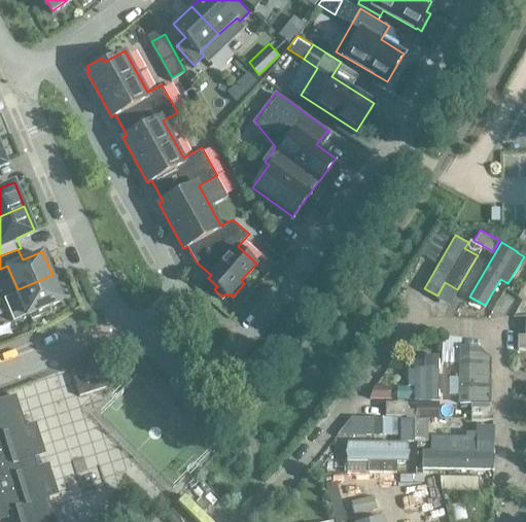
[(53,275),(18,289),(28,313),(30,312),(32,316),(44,311),(42,307),(63,299),(53,275)]
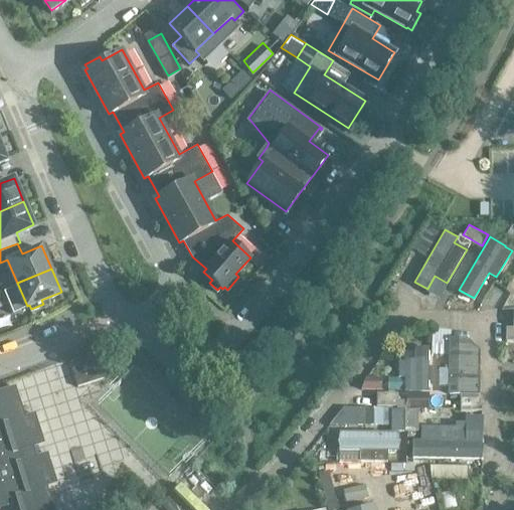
[(21,297),(8,302),(18,325),(31,320),(21,297)]
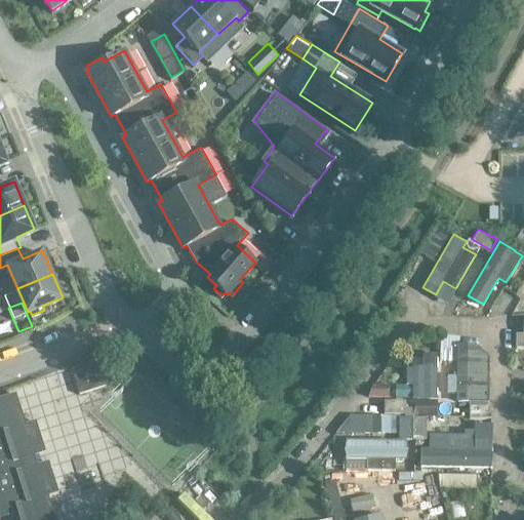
[(523,333),(516,333),(515,348),(523,348),(523,333)]
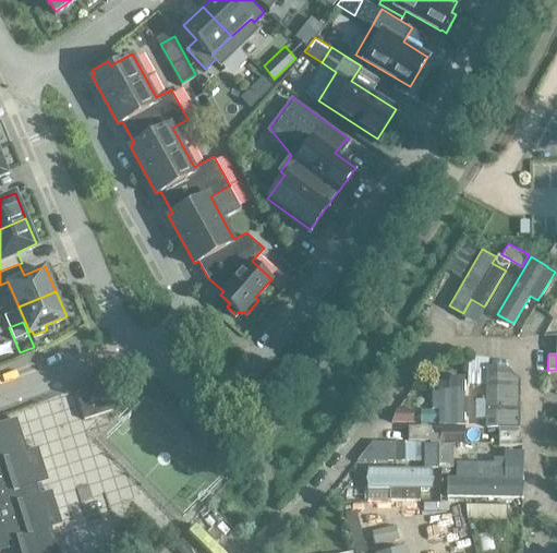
[(488,364),(487,364),(486,382),(486,398),(485,416),(485,425),(519,427),(519,377),(505,365),(488,364)]
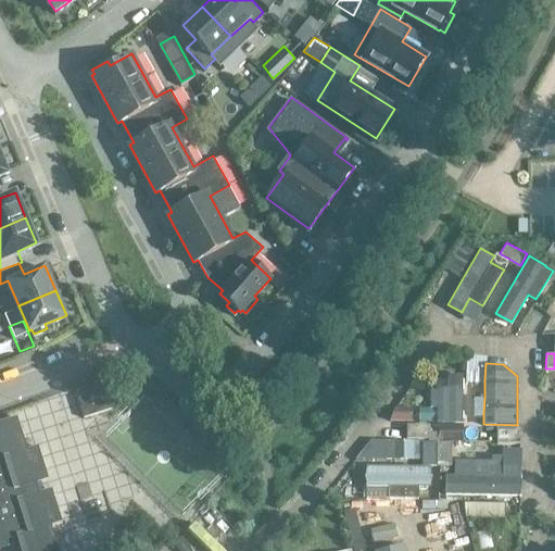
[(449,386),(439,386),(439,388),(431,388),(431,404),(438,405),(438,421),(463,421),(464,373),(449,373),(449,386)]
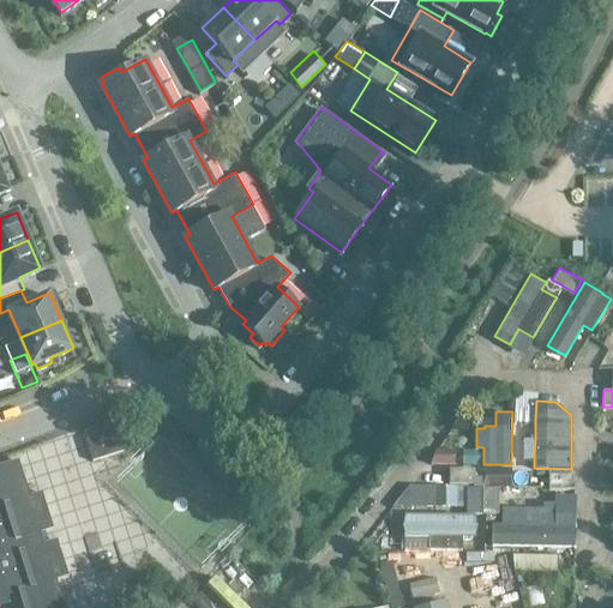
[(116,427),(108,429),(86,435),(92,457),(124,449),(116,427)]
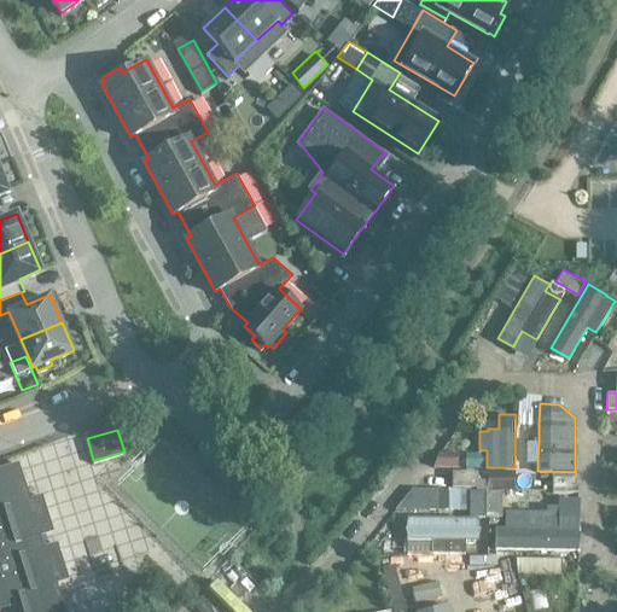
[(441,449),(435,464),(458,465),(458,449),(441,449)]
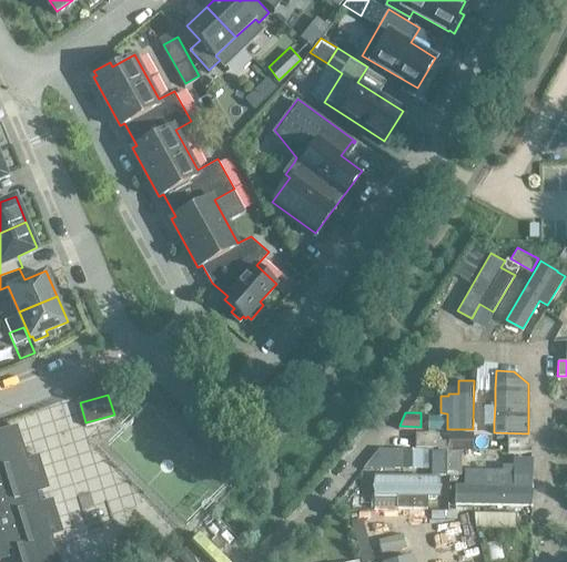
[(0,558),(9,555),(7,548),(17,544),(19,552),(22,551),(24,561),(60,561),(51,534),(63,531),(52,496),(44,498),(41,489),(50,486),(39,452),(27,456),(16,423),(18,423),(18,422),(0,428),(0,558)]
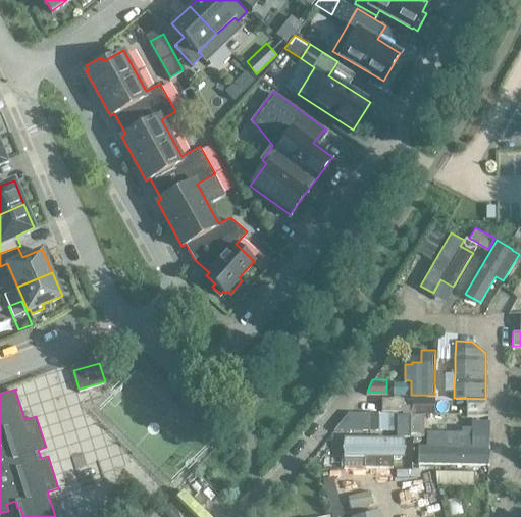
[(381,409),(404,409),(404,396),(382,396),(381,409)]
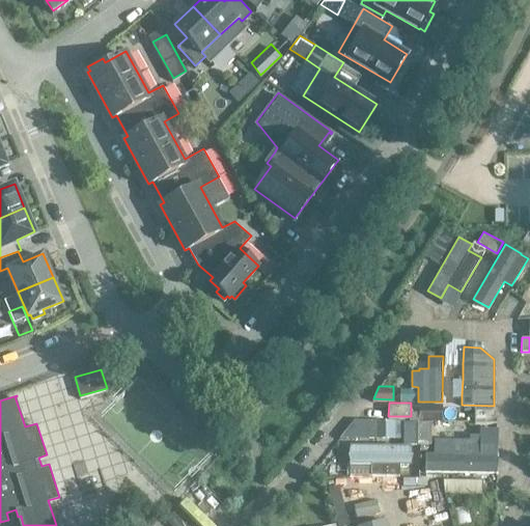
[(419,419),(440,419),(442,419),(442,403),(420,403),(419,419)]
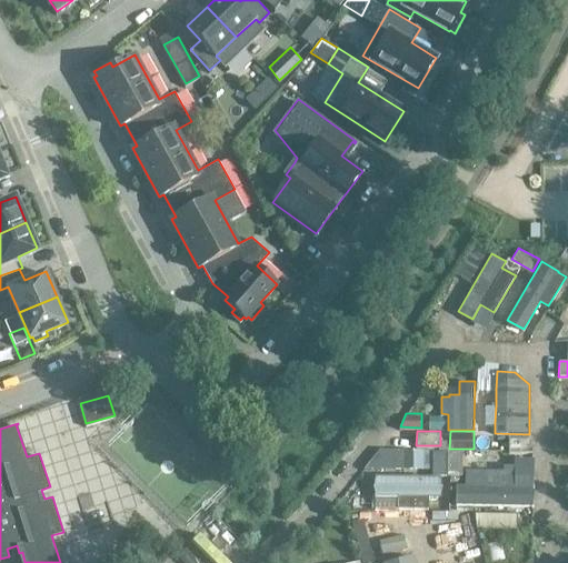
[(531,451),(532,436),(509,438),(509,451),(531,451)]
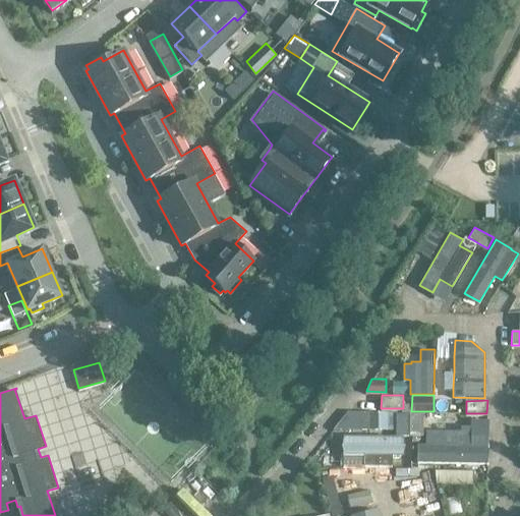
[(347,410),(334,426),(377,427),(388,428),(389,410),(378,410),(347,410)]
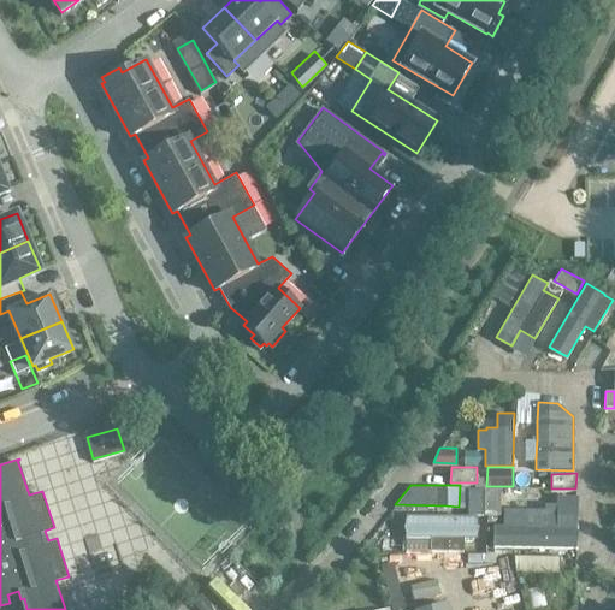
[(501,513),(501,487),(469,487),(468,513),(501,513)]
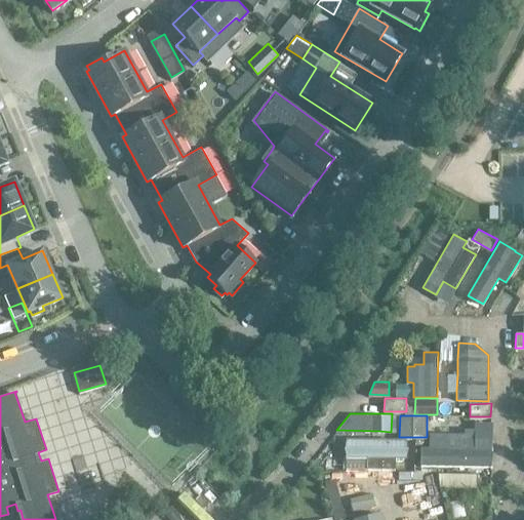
[(476,417),(475,429),(492,429),(493,418),(476,417)]
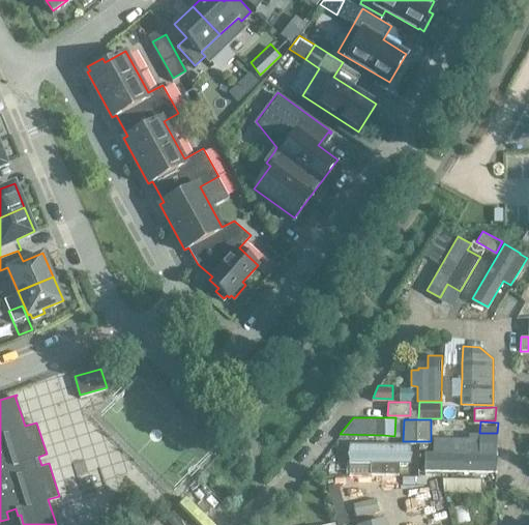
[(425,469),(497,471),(497,469),(497,453),(478,453),(479,437),(434,435),(434,450),(425,450),(425,469)]
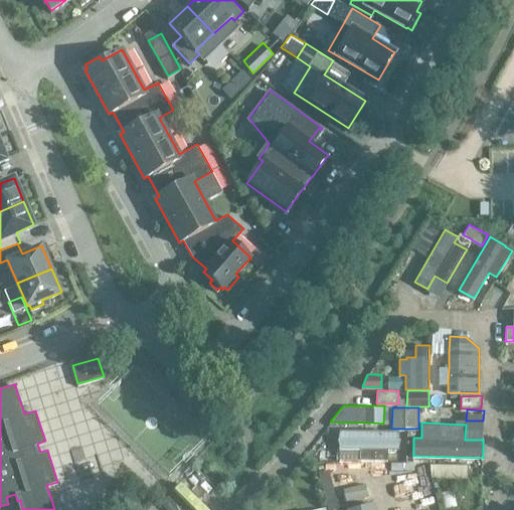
[(343,430),(341,457),(385,458),(387,458),(388,449),(396,449),(396,431),(343,430)]
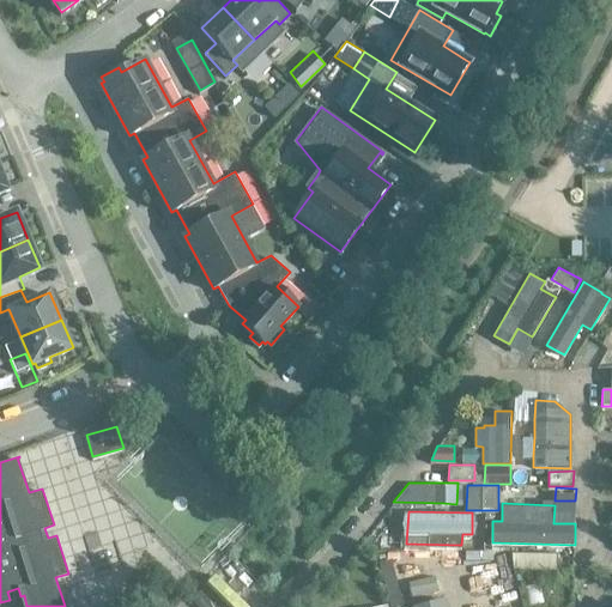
[(556,552),(513,552),(514,568),(515,568),(556,568),(556,552)]
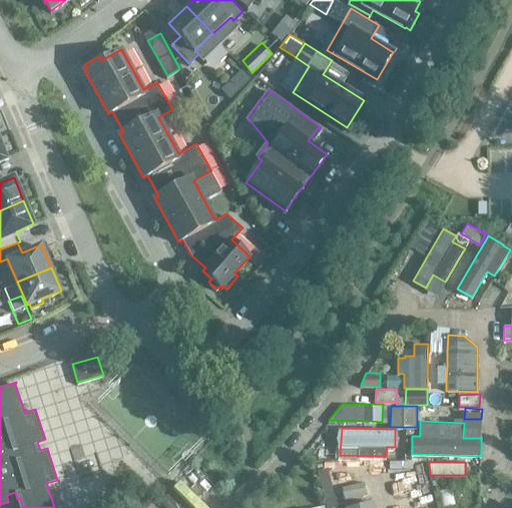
[(345,497),(366,492),(364,480),(342,485),(345,497)]
